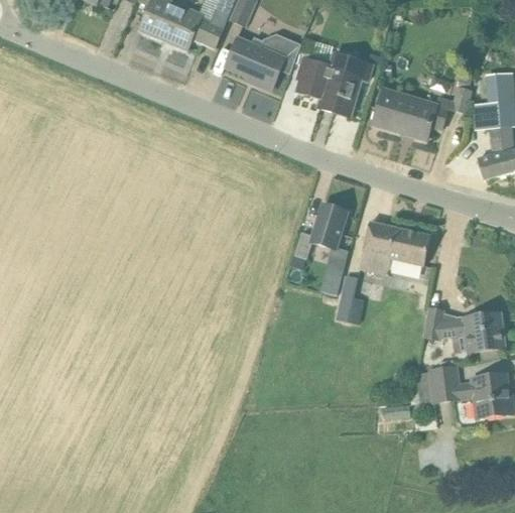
[(171,1),(169,0),(152,0),(139,30),(186,50),(192,38),(215,47),(234,0),(205,0),(198,17),(170,5),(171,1)]
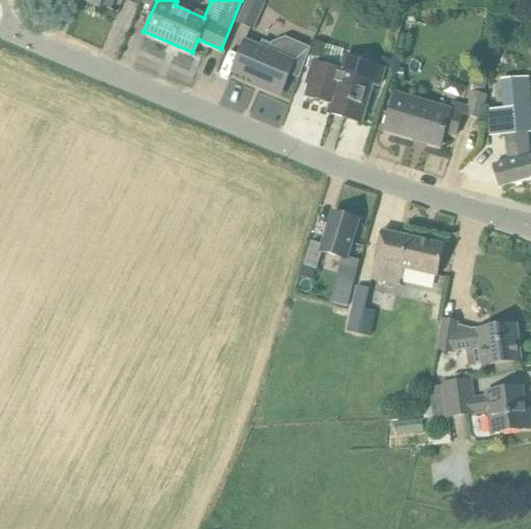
[(246,0),(237,22),(254,28),(266,0),(246,0)]
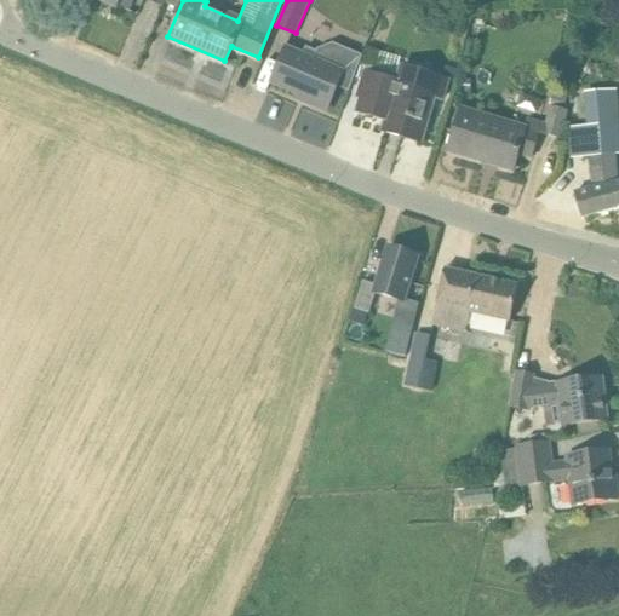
[(301,53),(285,46),(270,81),(307,97),(305,102),(325,109),(326,105),(327,105),(337,84),(349,88),(361,55),(330,41),(316,47),(315,49),(304,45),(301,53)]
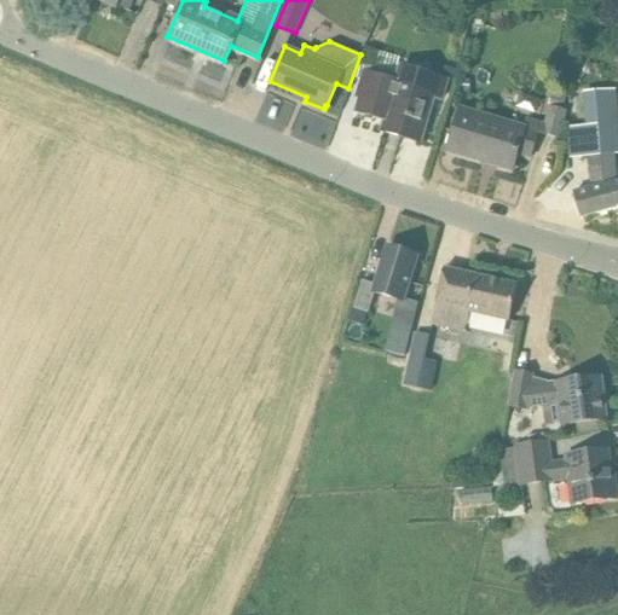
[(420,140),(426,117),(433,94),(440,97),(445,79),(400,65),(397,79),(364,71),(357,96),(361,96),(357,110),(385,119),(381,129),(420,140)]
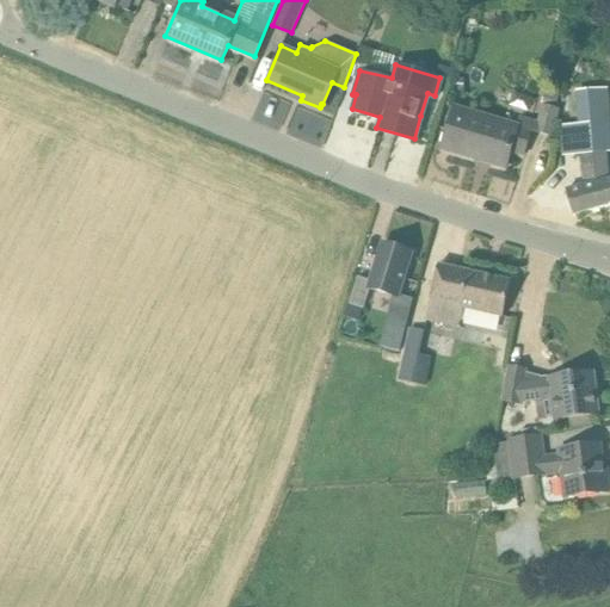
[(454,76),(454,88),(463,88),(463,76),(454,76)]
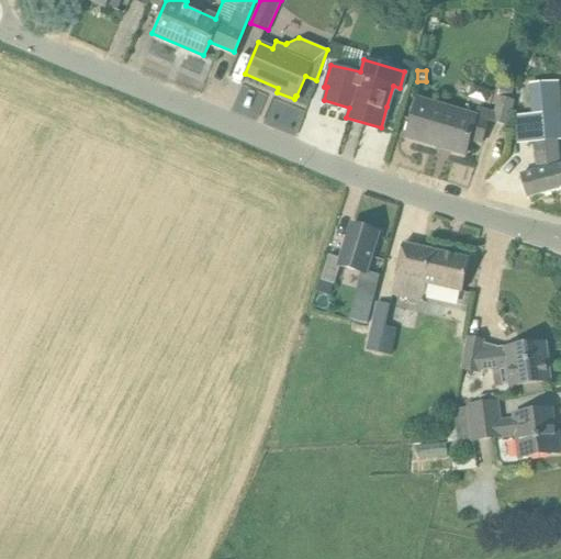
[(548,80),(529,82),(531,110),(514,111),(515,136),(533,136),(535,170),(523,172),(520,172),(526,197),(528,197),(528,196),(560,186),(560,163),(560,164),(557,135),(560,135),(560,111),(559,90),(549,91),(548,80)]
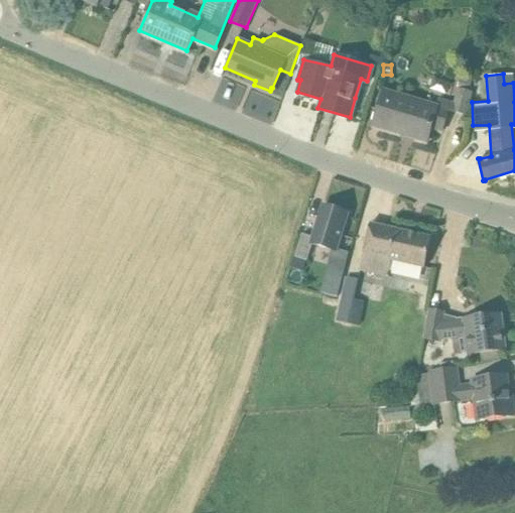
[(447,109),(465,115),(472,92),(457,88),(454,99),(439,95),(436,106),(383,90),(372,124),(426,140),(430,126),(441,130),(447,111),(447,109)]
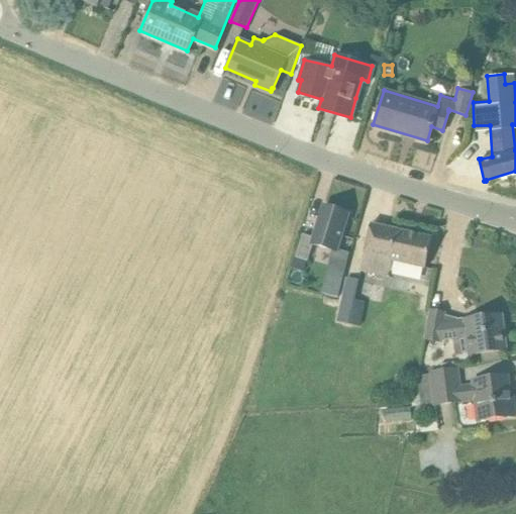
[(311,243),(336,250),(347,212),(323,204),(313,236),(302,233),(295,255),(306,260),(311,243)]
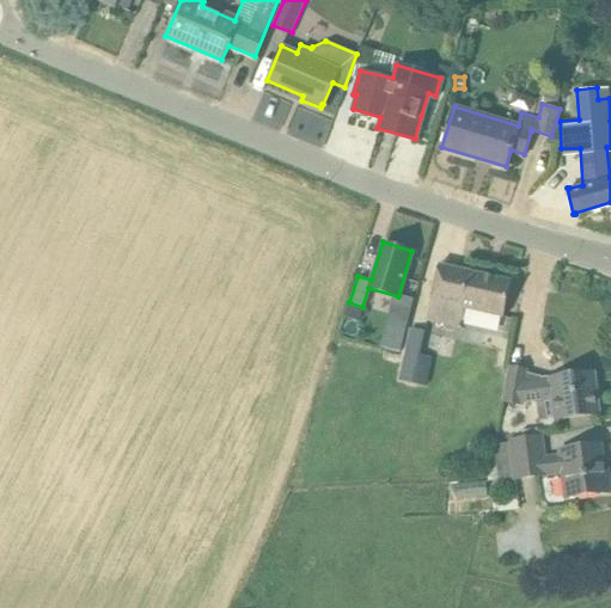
[(502,315),(506,304),(511,280),(439,264),(433,287),(426,319),(460,326),(465,307),(502,315)]
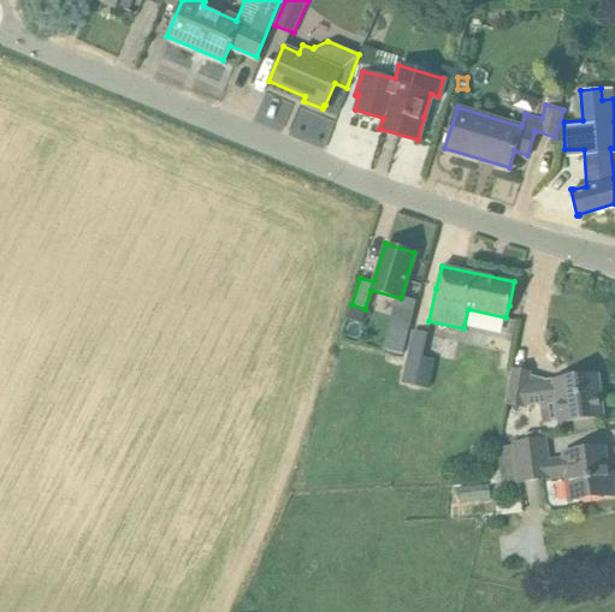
[(346,316),(360,321),(365,309),(350,304),(346,316)]
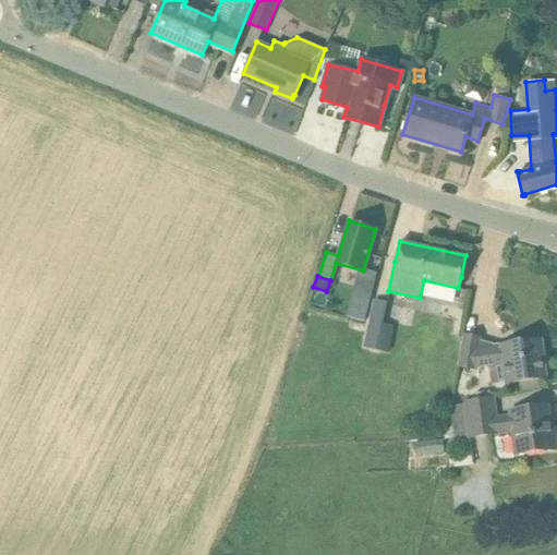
[(347,314),(364,320),(371,292),(353,288),(347,314)]
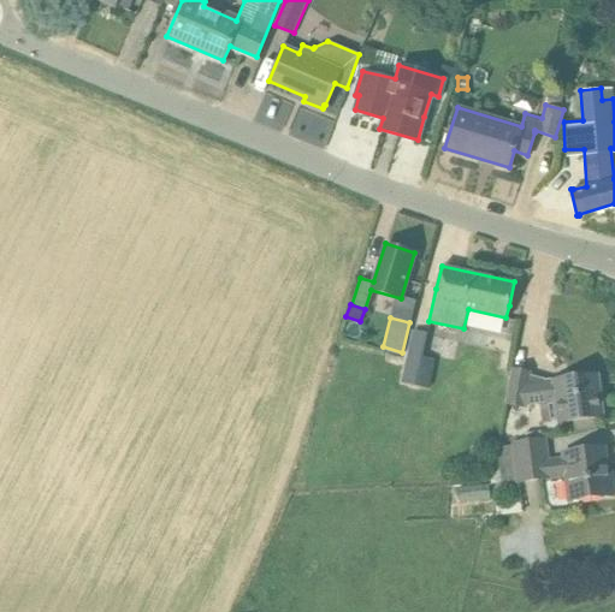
[(435,356),(404,351),(400,380),(430,385),(435,356)]
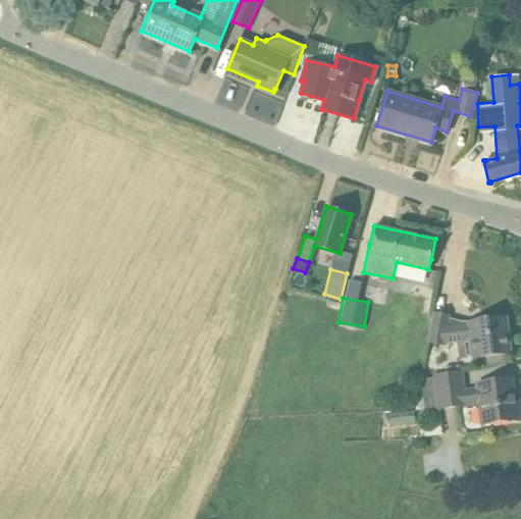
[(445,344),(450,314),(433,312),(428,341),(445,344)]
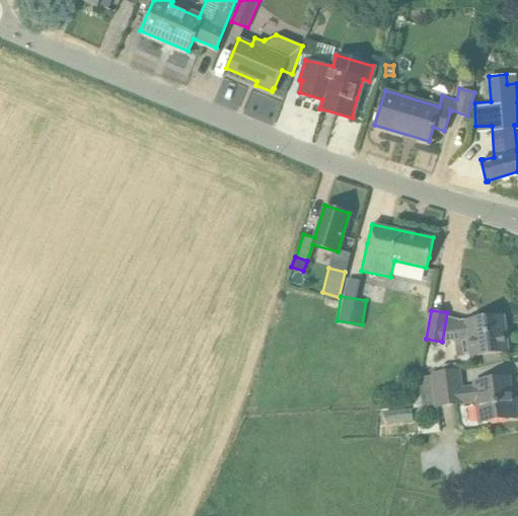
[(469,355),(488,353),(508,350),(503,314),(465,319),(465,320),(456,321),(454,339),(467,337),(469,355)]
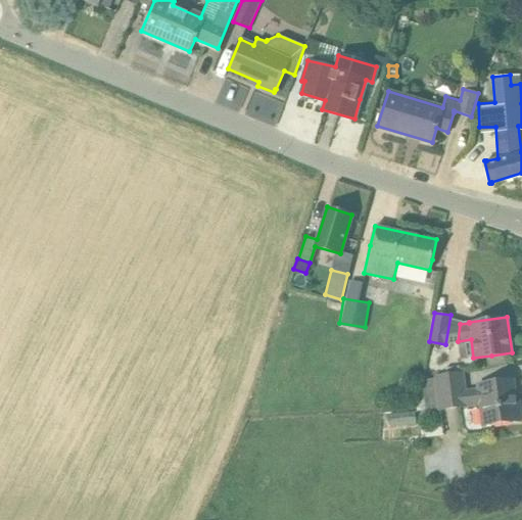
[(512,379),(491,381),(477,383),(478,388),(464,390),(462,372),(435,375),(439,408),(466,405),(466,404),(480,403),(483,424),(520,420),(517,392),(513,392),(512,379)]
